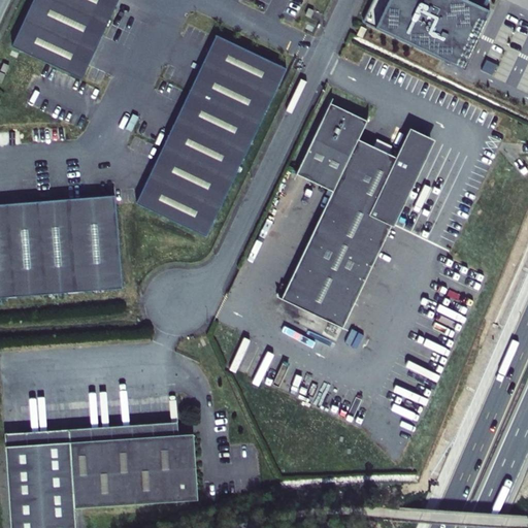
[(31,0),(11,42),(81,75),(118,0),(31,0)]
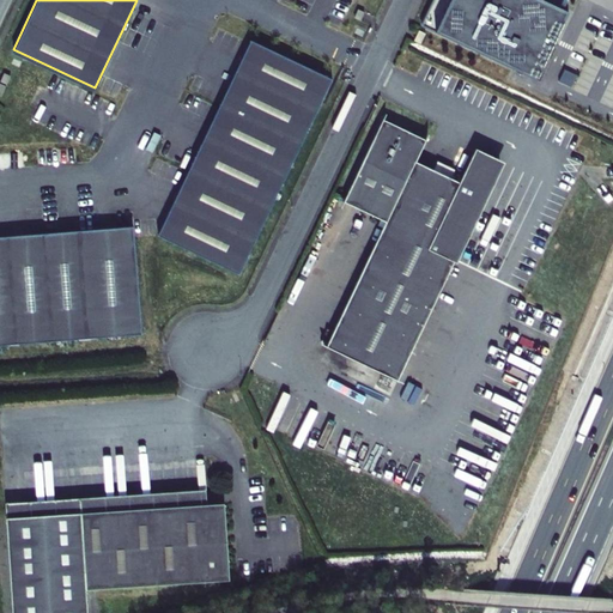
[(539,0),(432,0),(420,23),(534,79),(566,13),(539,0)]
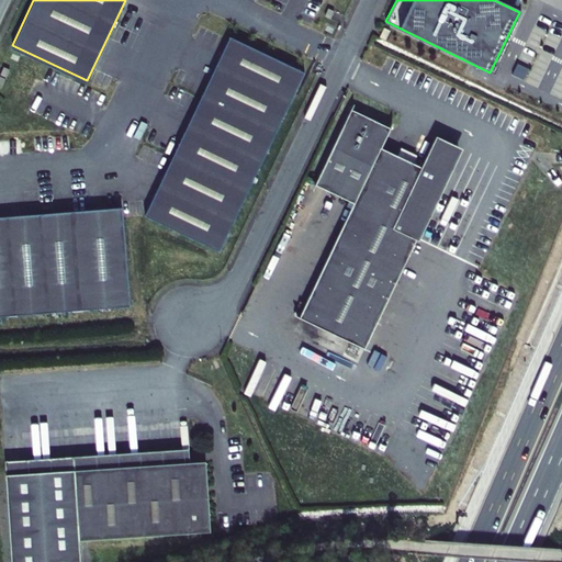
[(380,35),(385,37),(390,29),(384,26),(380,35)]
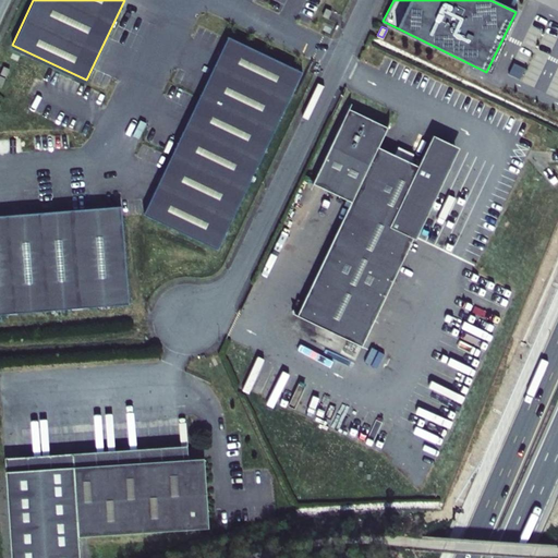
[(229,34),(145,211),(219,246),(303,69),(229,34)]
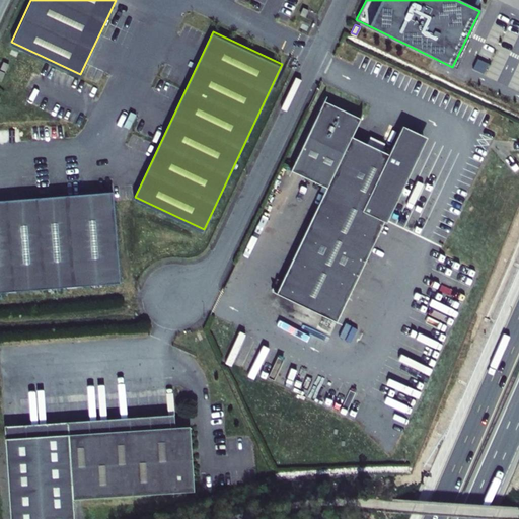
[(475,58),(470,68),(480,74),(486,63),(475,58)]
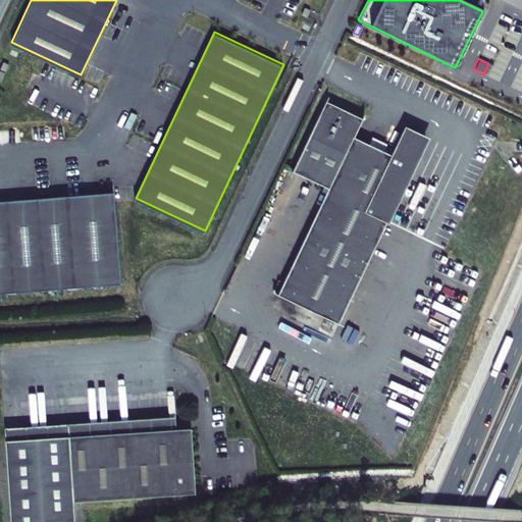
[(331,190),(282,298),(343,326),(412,174),(410,169),(417,156),(413,131),(407,127),(395,154),(357,136),(364,119),(327,102),(296,172),(331,190)]
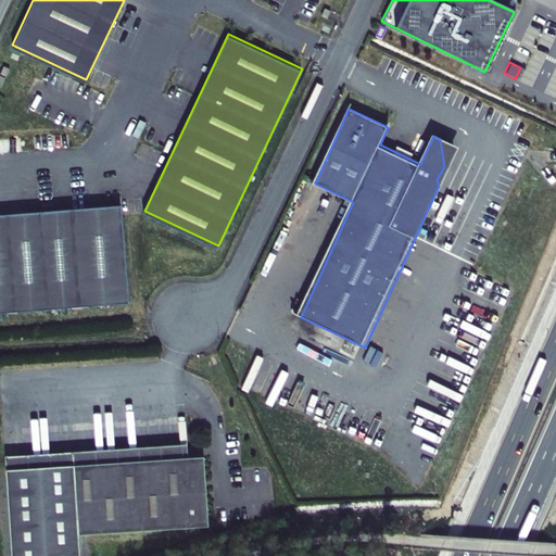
[(437,180),(439,186),(456,147),(440,139),(444,166),(437,180)]
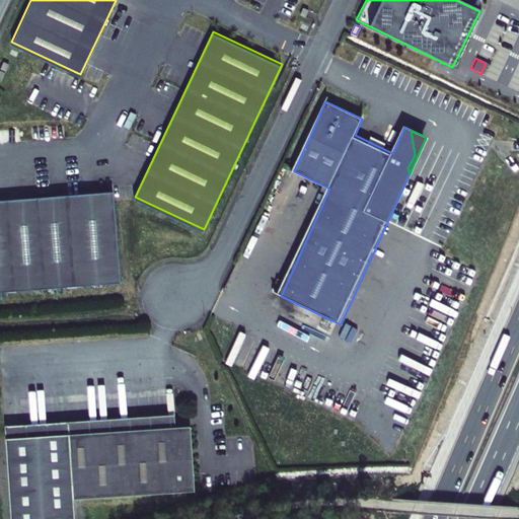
[(117,191),(0,197),(0,287),(0,289),(123,282),(117,191)]
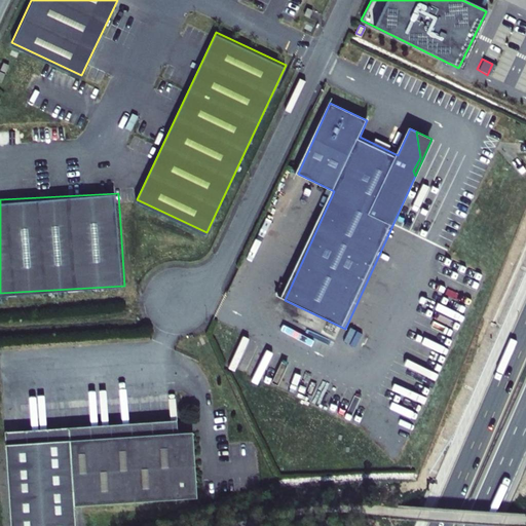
[(177,419),(5,430),(6,443),(178,431),(177,419)]
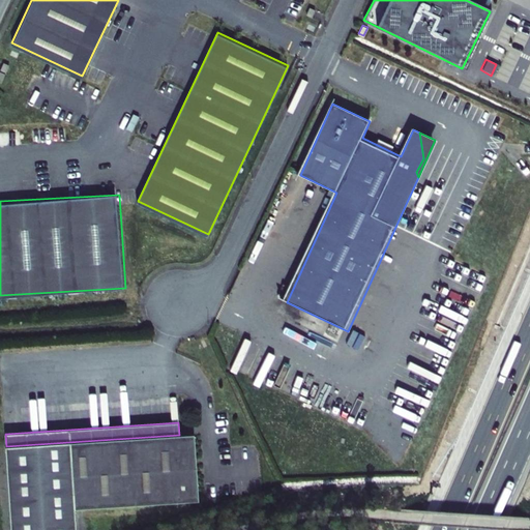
[(179,435),(6,446),(11,529),(76,529),(75,508),(199,500),(195,434),(179,435)]
